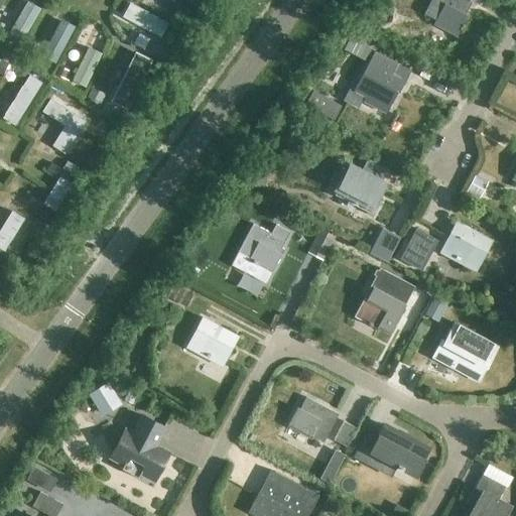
[(431,0),(423,16),(434,22),(432,27),(456,39),(467,17),(465,16),(471,4),(468,3),(469,0),(431,0)]
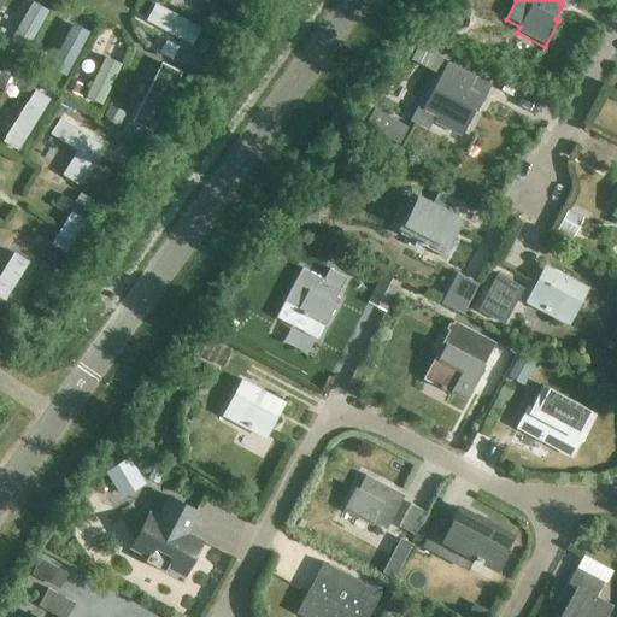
[(433,60),(439,48),(429,43),(424,56),(433,60)]
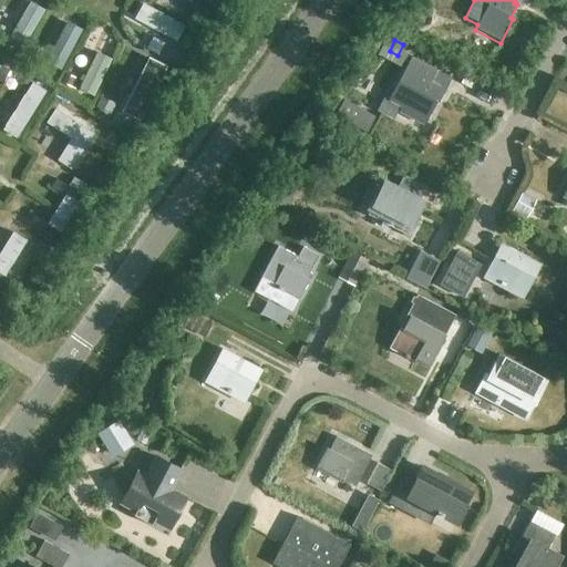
[(32,42),(27,52),(38,59),(43,49),(32,42)]
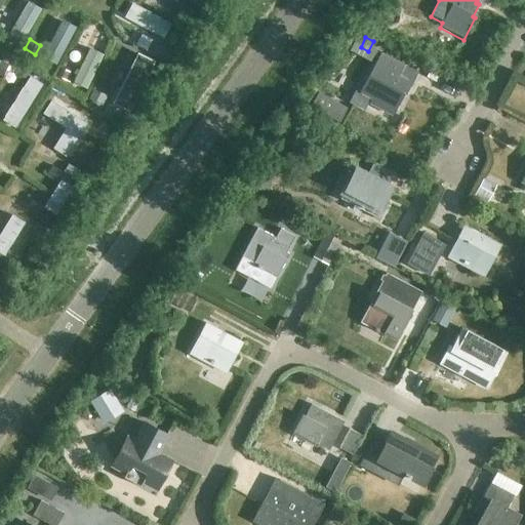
[(157,39),(151,51),(158,55),(164,43),(157,39)]
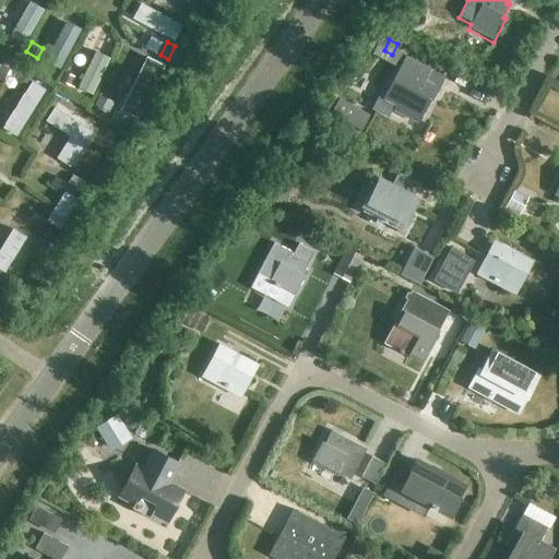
[(382,98),(394,105),(393,107),(419,121),(430,100),(427,99),(433,86),(399,68),(382,98)]
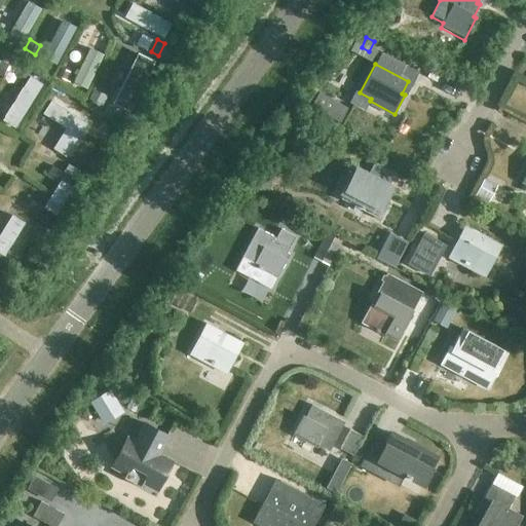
[(61,68),(57,76),(69,82),(73,74),(61,68)]
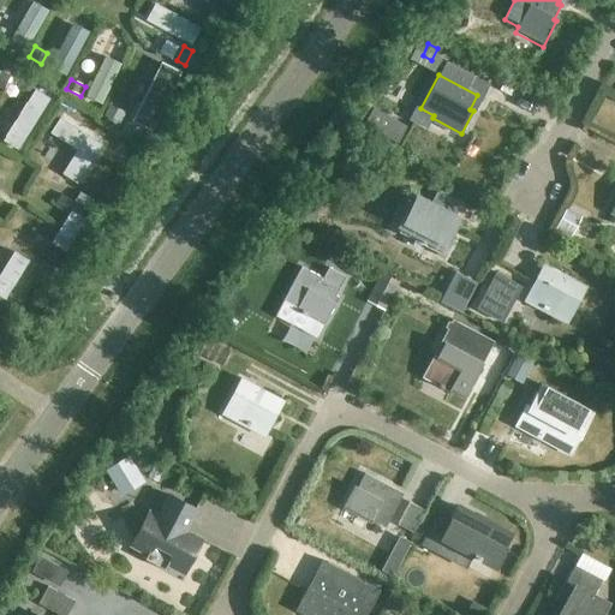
[(107,103),(102,114),(115,121),(120,111),(107,103)]
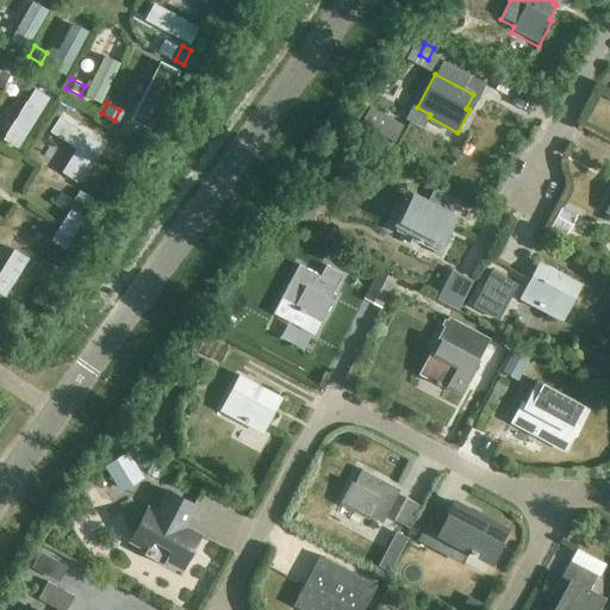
[(371,107),(361,125),(379,135),(387,117),(371,107)]
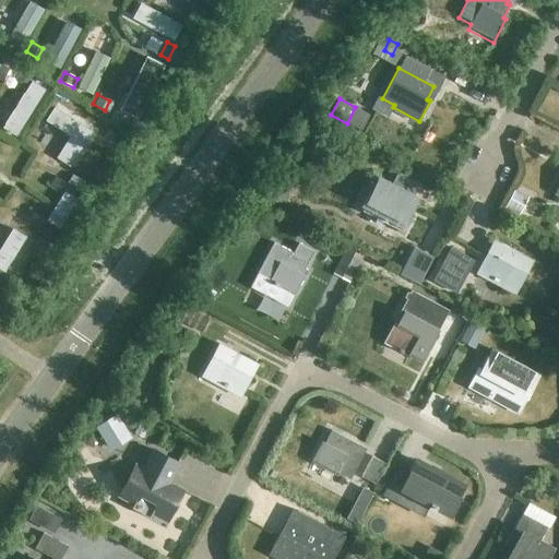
[(72,173),(67,181),(79,189),(84,181),(72,173)]
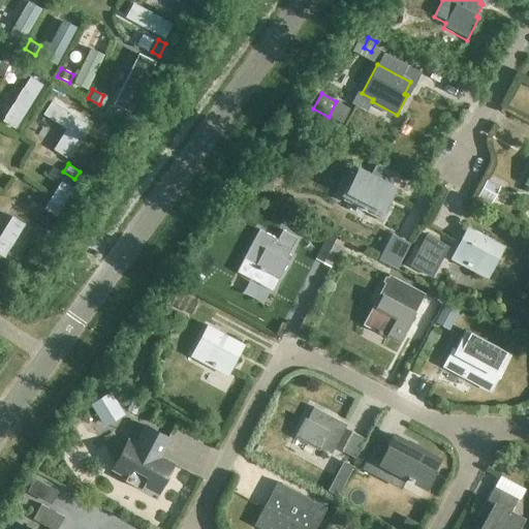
[(52,166),(48,174),(59,181),(63,174),(52,166)]
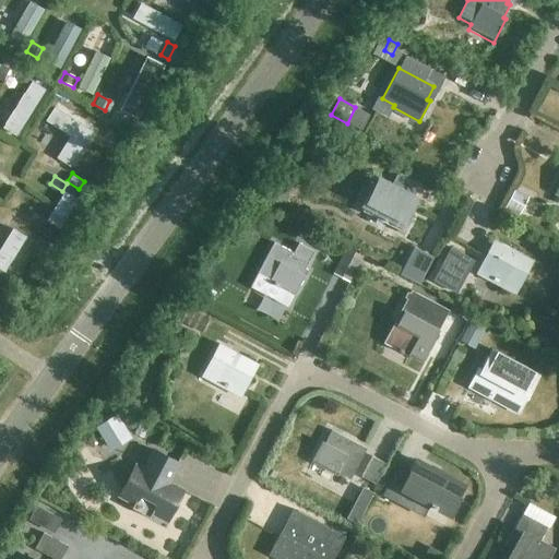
[(363,211),(376,217),(375,219),(399,233),(409,213),(407,211),(414,198),(379,180),(363,211)]
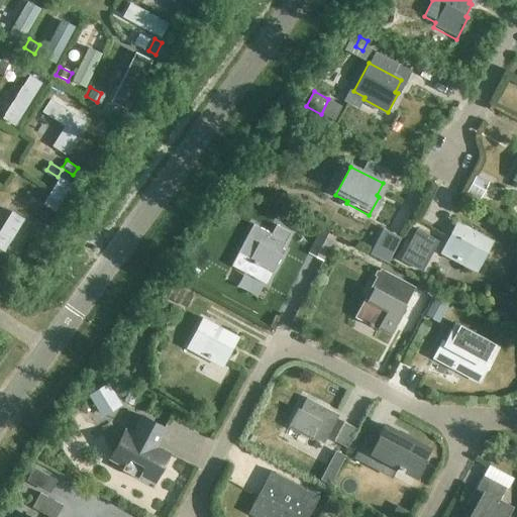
[(489,182),(476,175),(467,192),(480,199),(489,182)]
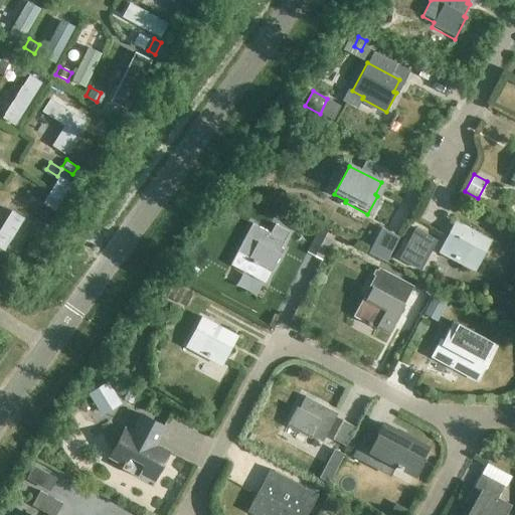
[(30,195),(25,202),(36,209),(41,202),(30,195)]
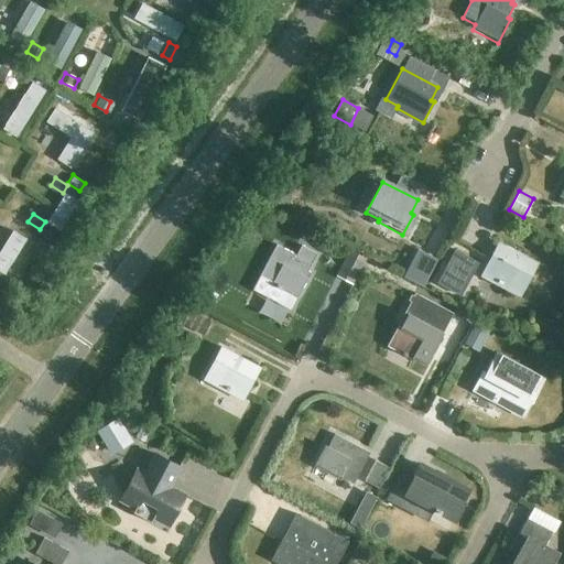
[(252,226),(248,235),(257,240),(262,231),(252,226)]
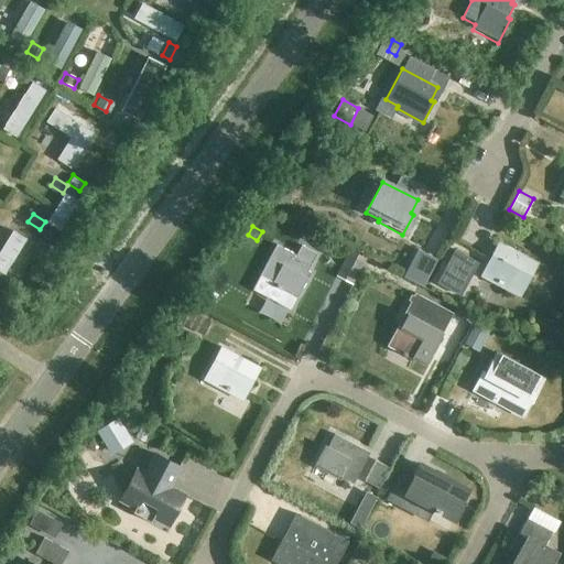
[(301,245),(296,255),(275,243),(259,275),(272,282),(266,295),(290,308),(306,277),(304,275),(316,252),(301,245)]
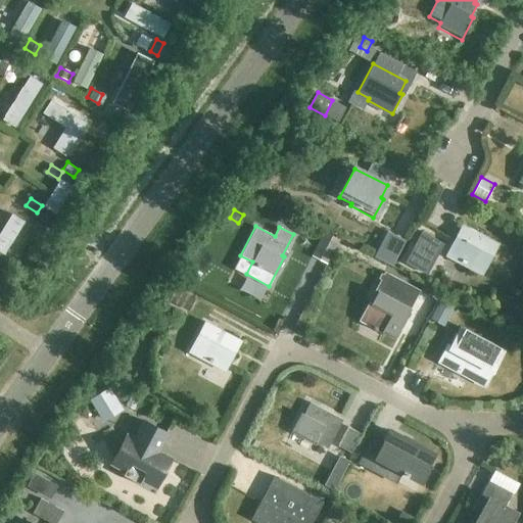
[(464,226),(458,238),(456,236),(445,255),(470,268),(471,266),(482,272),(497,243),(464,226)]
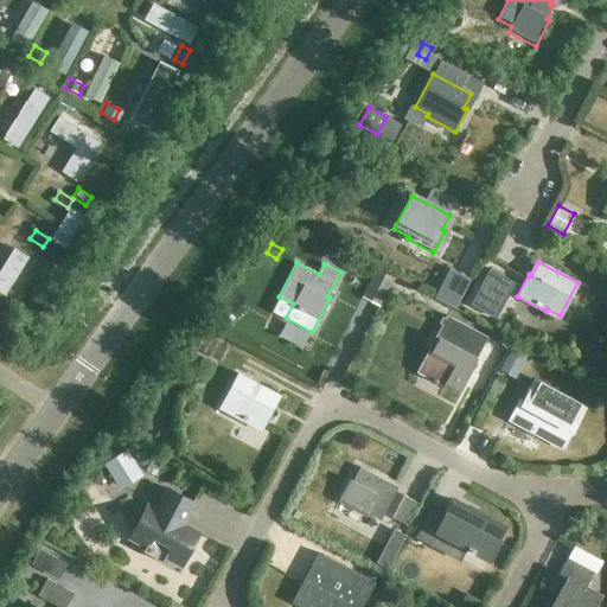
[(375,268),(360,298),(379,307),(394,278),(375,268)]
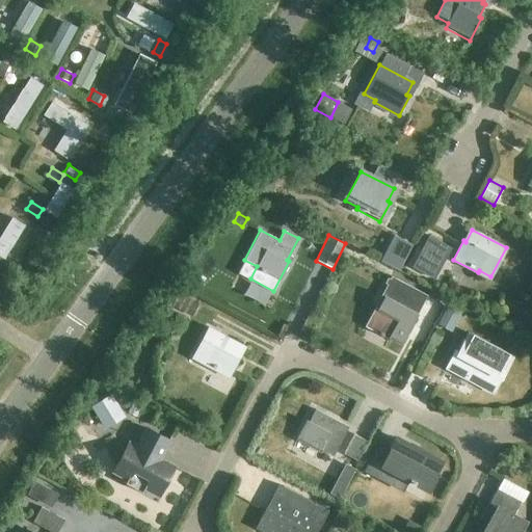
[(393,235),(379,261),(398,270),(411,244),(393,235)]
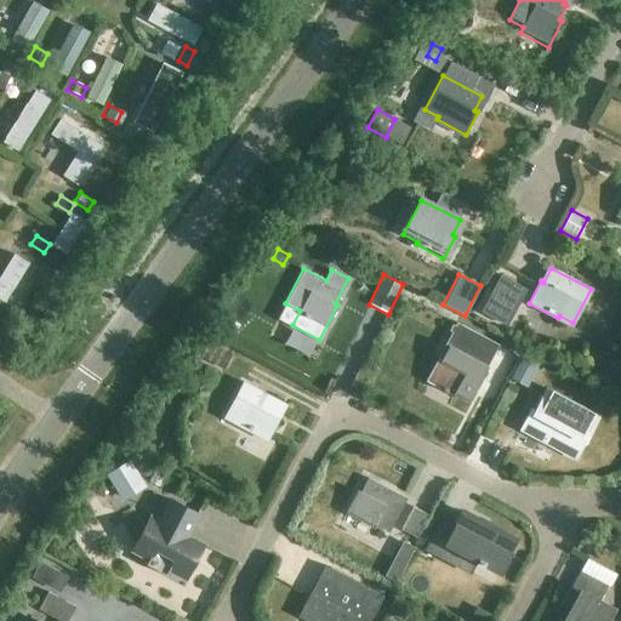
[(499,275),(479,312),(505,326),(525,289),(499,275)]
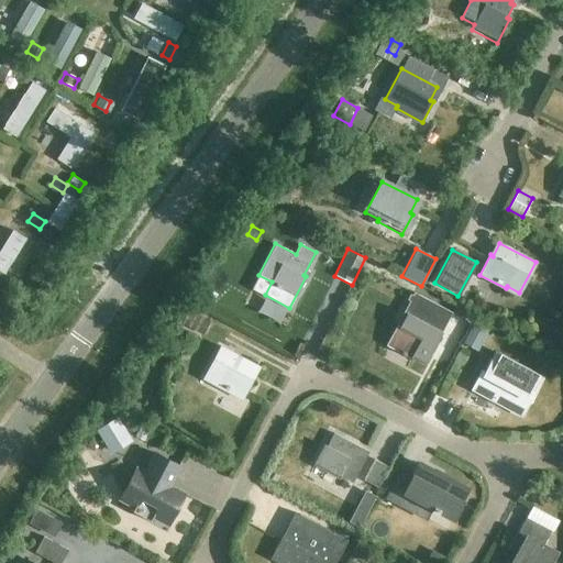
[(207,308),(218,306),(214,290),(203,293),(207,308)]
